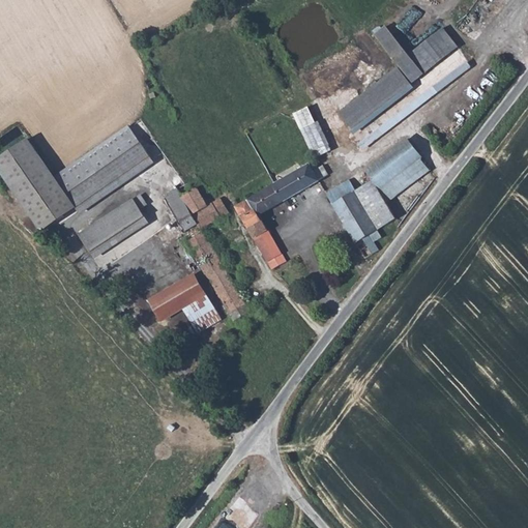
[(485,11),(444,41),(457,60),(497,31),(485,11)]
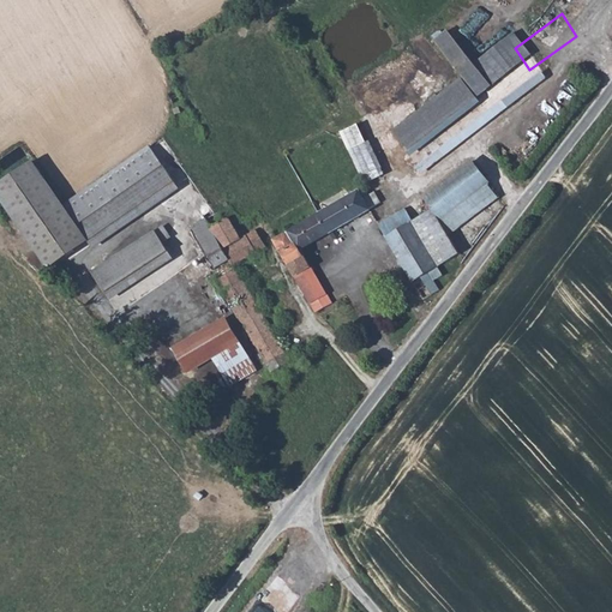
[(492,21),(471,33),(489,65),(502,85),(523,72),(511,51),(492,21)]
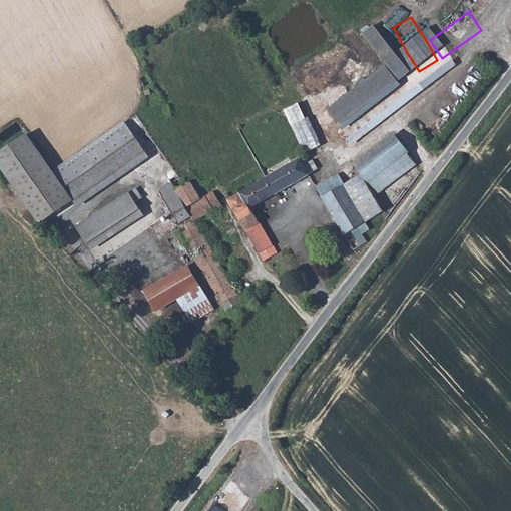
[(408,54),(334,116),(346,132),(419,71),(408,54)]
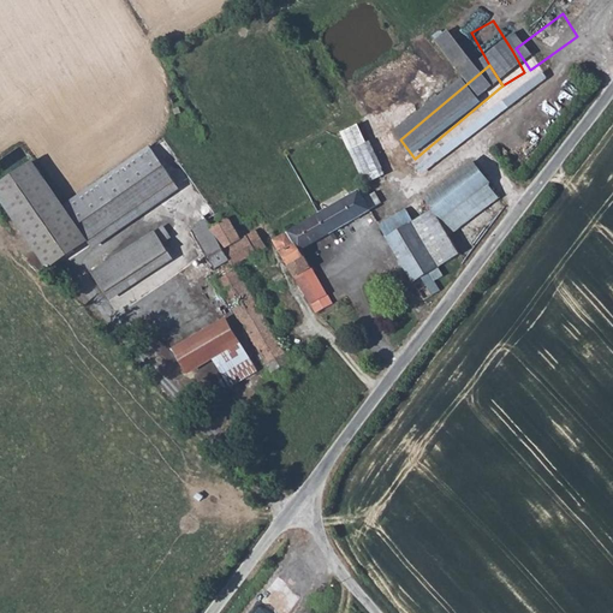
[(365,180),(386,173),(364,119),(344,128),(365,180)]
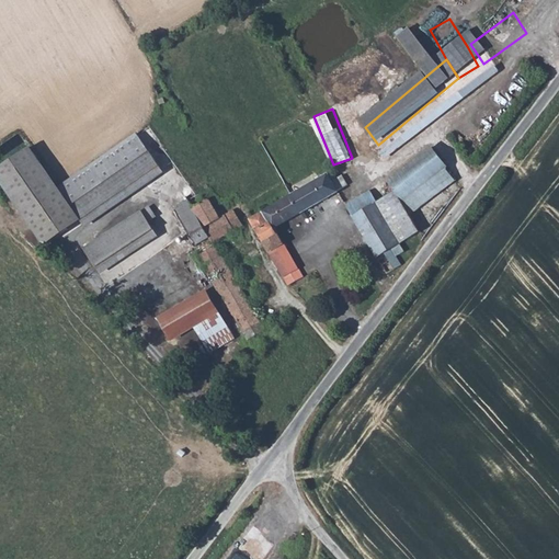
[(136,132),(56,186),(82,225),(164,175),(136,132)]
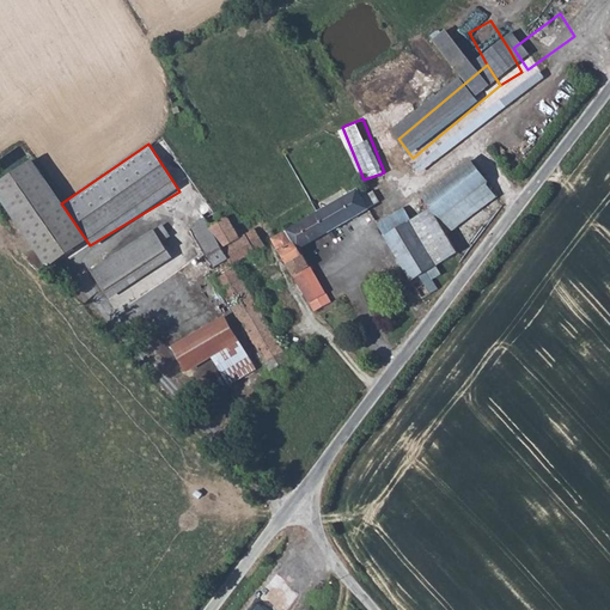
[(474,162),(421,190),(429,208),(437,223),(487,191),(474,162)]
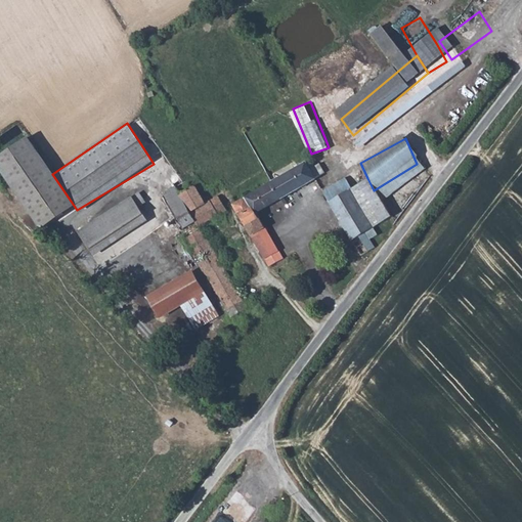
[(0,172),(41,232),(77,210),(52,174),(28,139),(0,158),(0,172)]
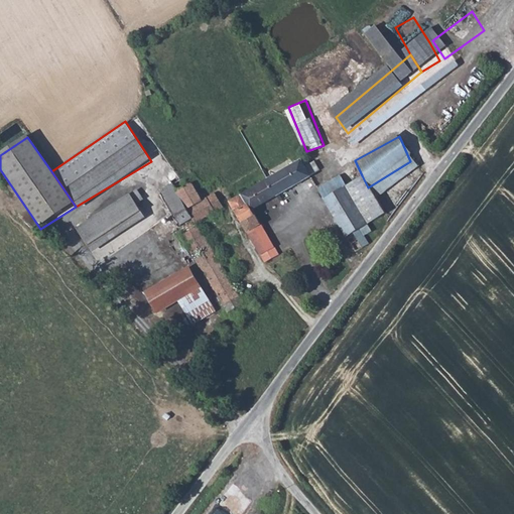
[(297,152),(265,170),(277,190),(308,172),(301,160),(297,152)]
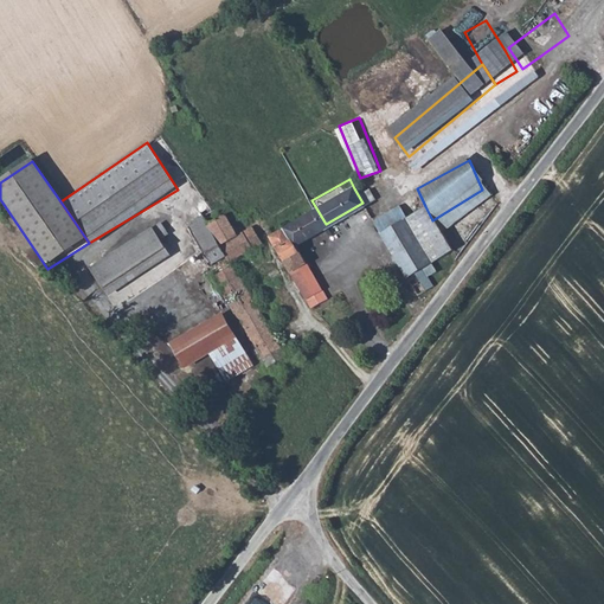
[(312,200),(270,224),(278,241),(297,231),(302,237),(326,224),(312,200)]
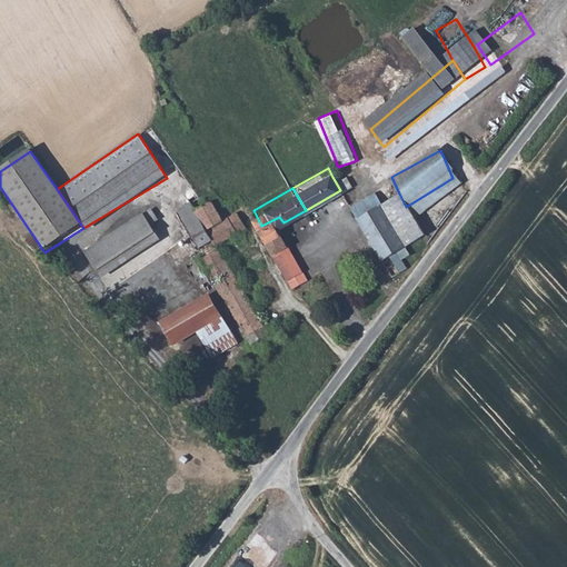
[(399,194),(380,204),(374,189),(346,205),(395,291),(407,275),(393,249),(419,231),(406,207),(399,194)]
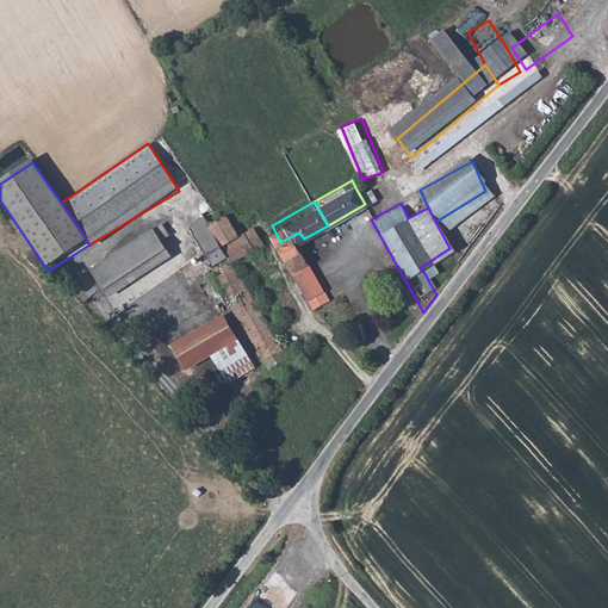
[(205,208),(188,216),(194,229),(211,221),(205,208)]
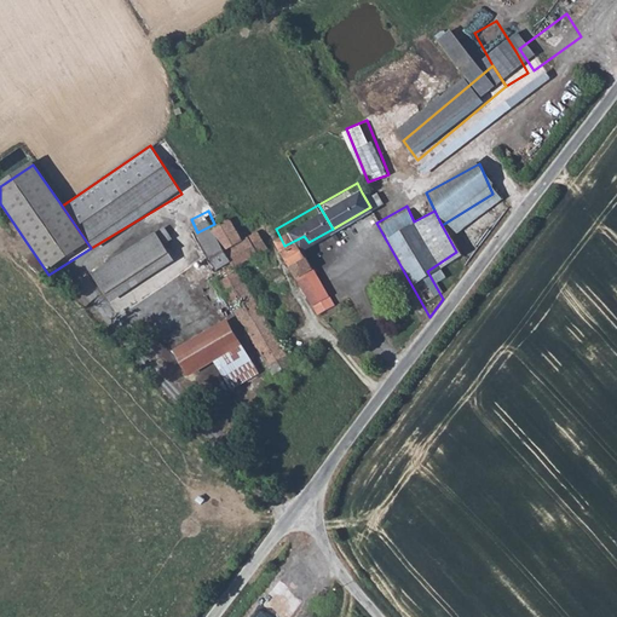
[(289,351),(236,255),(259,243),(251,226),(238,232),(231,217),(214,224),(231,257),(214,265),(266,365),(289,351)]
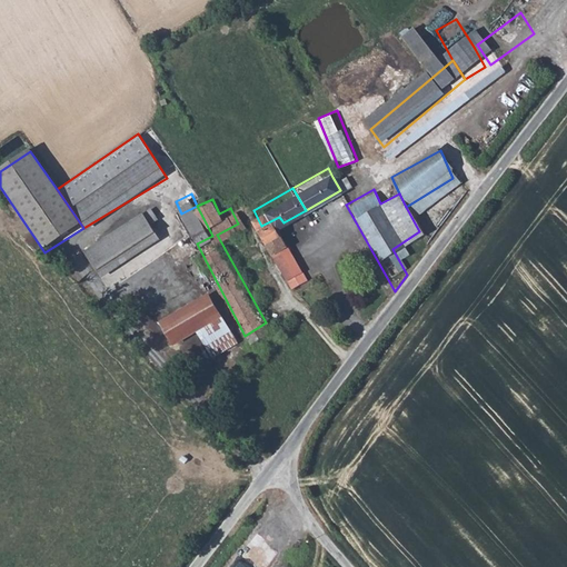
[(197,206),(181,214),(197,244),(212,236),(197,206)]
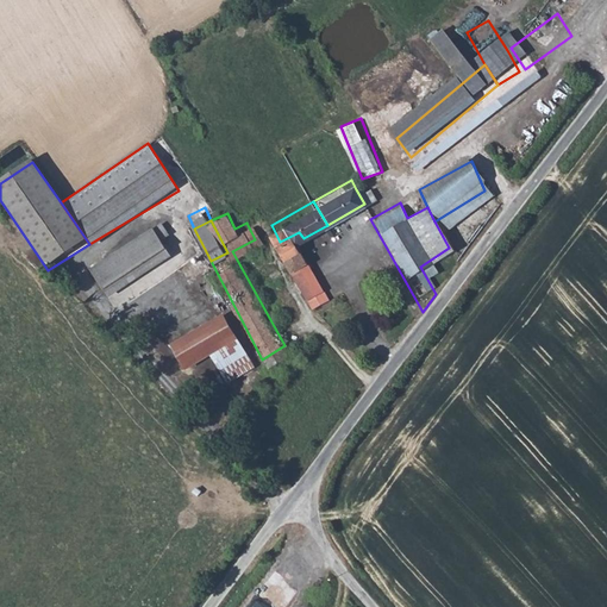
[(154,232),(92,273),(110,299),(171,258),(154,232)]
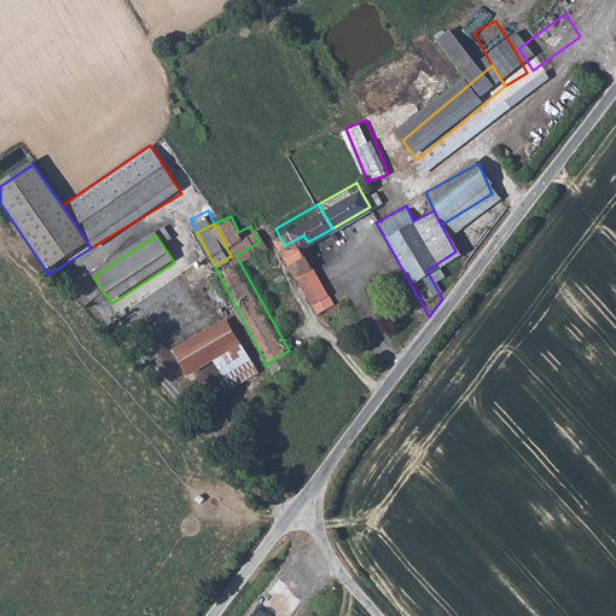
[(303,236),(284,245),(291,259),(312,249),(308,242),(303,236)]
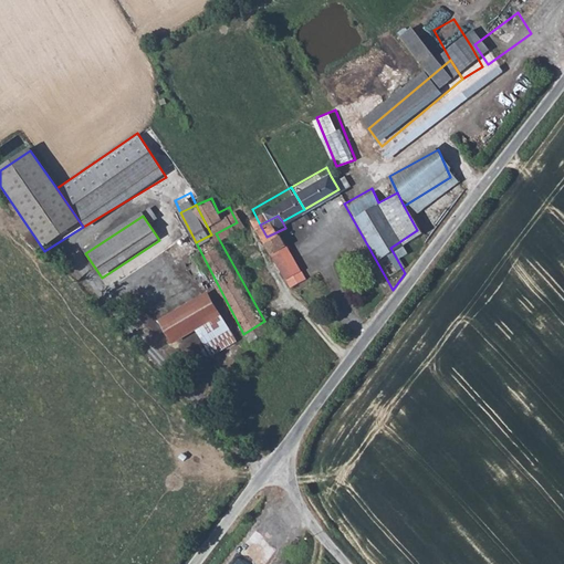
[(285,228),(267,237),(274,251),(293,242),(285,228)]
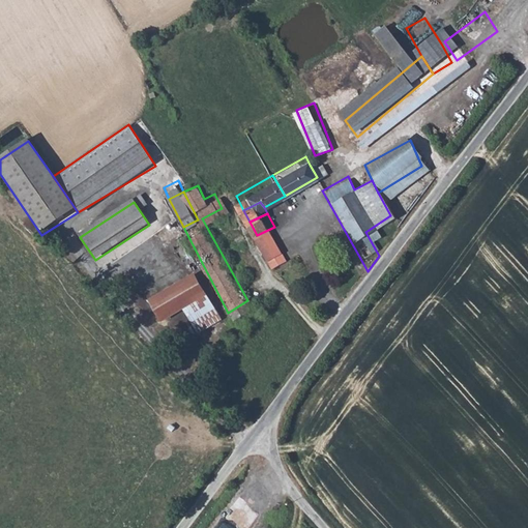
[(274,227),(257,235),(268,259),(287,250),(274,227)]
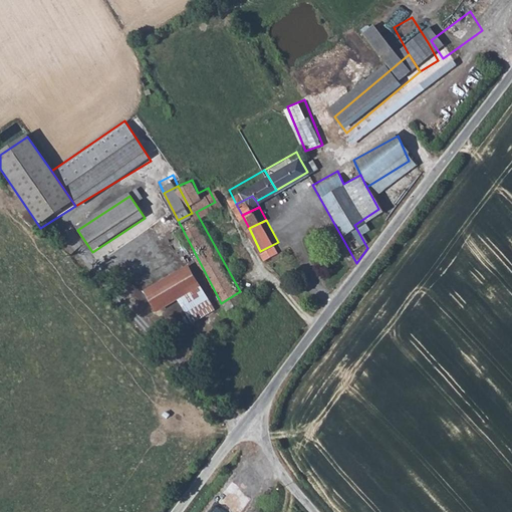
[(186,256),(148,284),(161,301),(180,288),(192,305),(211,293),(186,256)]
